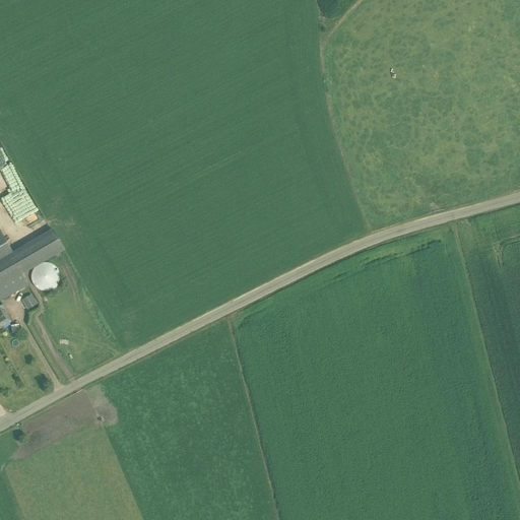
[(0,185),(1,189),(16,184),(14,176),(17,175),(13,160),(0,165),(0,185)]
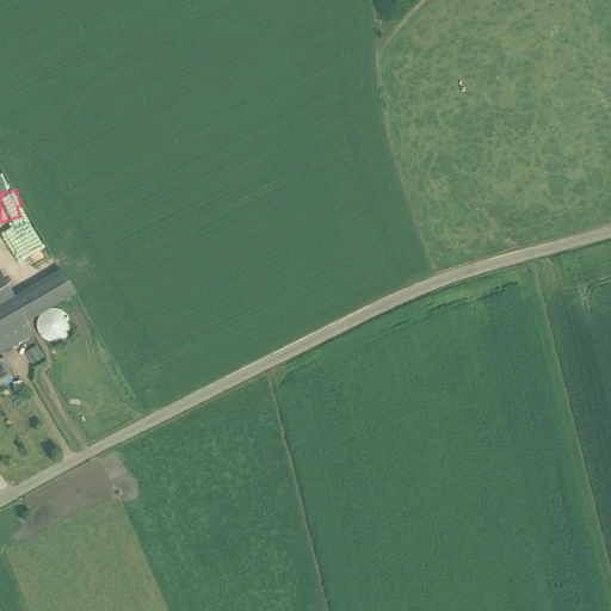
[(26,322),(44,313),(45,312),(75,294),(61,270),(13,297),(0,273),(0,353),(13,347),(34,334),(26,322)]
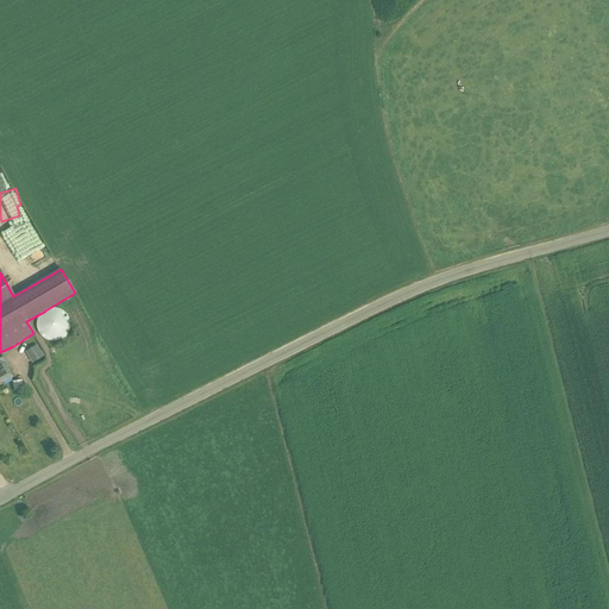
[(54,343),(55,343),(56,343),(57,343),(57,341),(58,341),(60,341),(61,341),(61,340),(62,340),(63,340),(63,339),(64,339),(64,338),(66,338),(66,337),(67,337),(67,336),(68,336),(68,334),(68,333),(69,333),(69,332),(69,331),(70,331),(70,330),(70,328),(70,327),(70,326),(70,325),(70,324),(70,322),(70,321),(69,321),(69,320),(69,319),(68,318),(68,316),(67,316),(67,315),(66,314),(64,313),(63,313),(63,312),(62,312),(62,311),(61,311),(60,311),(58,309),(57,309),(56,309),(55,309),(54,309),(52,309),(51,309),(50,309),(49,309),(48,311),(46,311),(45,312),(44,312),(43,313),(42,314),(41,315),(41,316),(39,316),(39,318),(38,319),(38,320),(37,321),(37,322),(37,324),(37,325),(37,326),(37,327),(37,328),(37,330),(37,331),(38,331),(38,332),(38,333),(39,333),(39,334),(39,336),(41,336),(41,337),(42,337),(42,338),(43,338),(43,339),(44,339),(45,340),(46,340),(46,341),(48,341),(49,341),(50,341),(50,343),(51,343),(52,343),(54,343)]
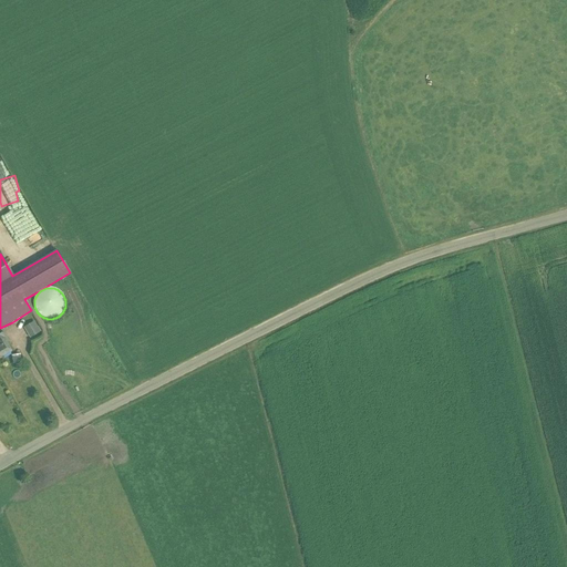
[(38,327),(27,333),(30,338),(41,331),(38,327)]
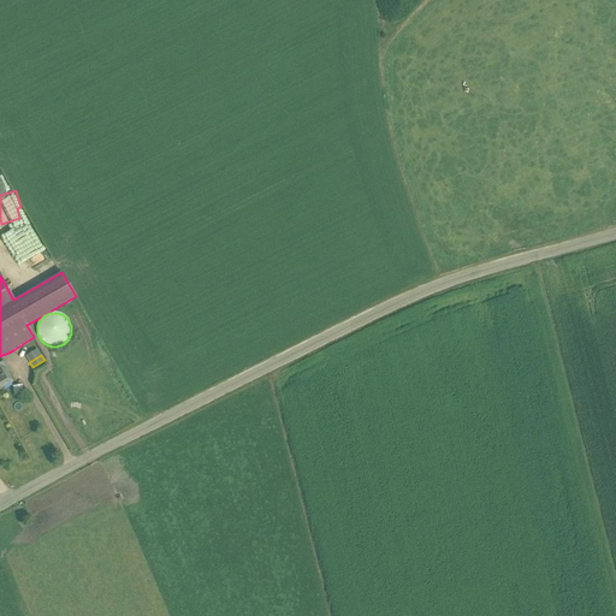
[(0,388),(13,380),(0,357),(0,388)]
